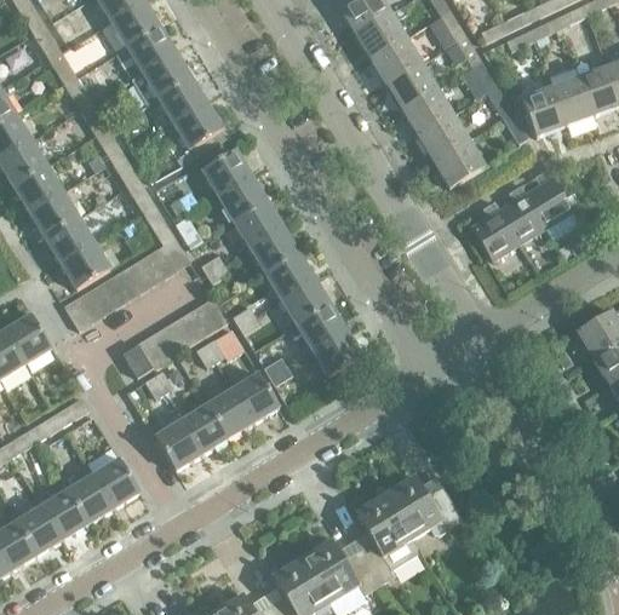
[(145,3),(144,0),(96,0),(110,23),(145,3)]
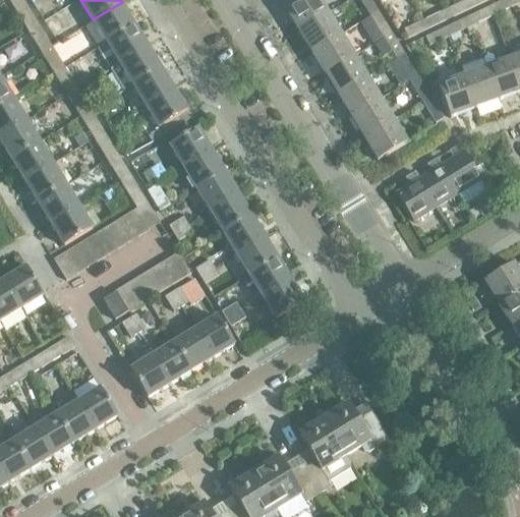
[(295,0),(285,6),(298,29),(329,10),(323,0),(295,0)]
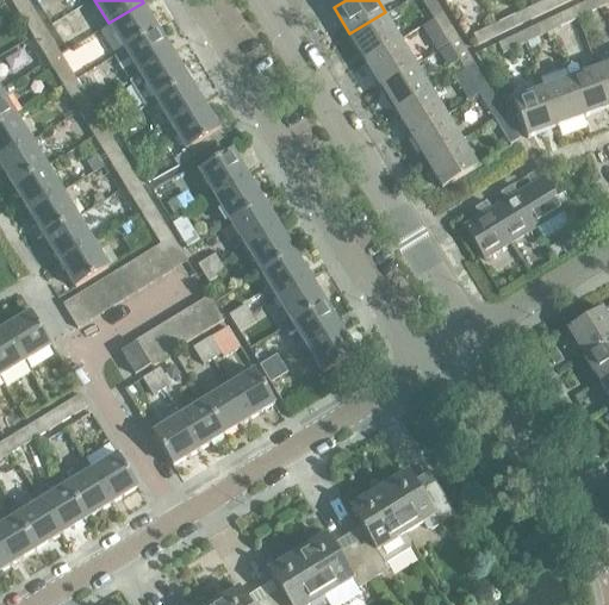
[(441,7),(436,0),(423,0),(432,13),(441,7)]
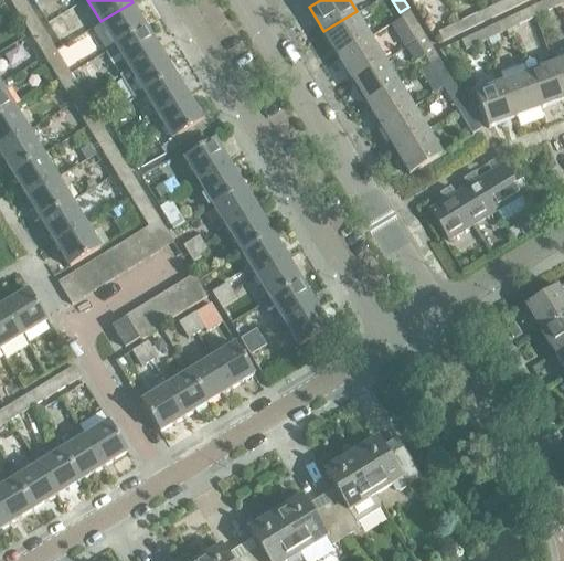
[(488,6),(492,16),(513,7),(510,0),(499,0),(488,6)]
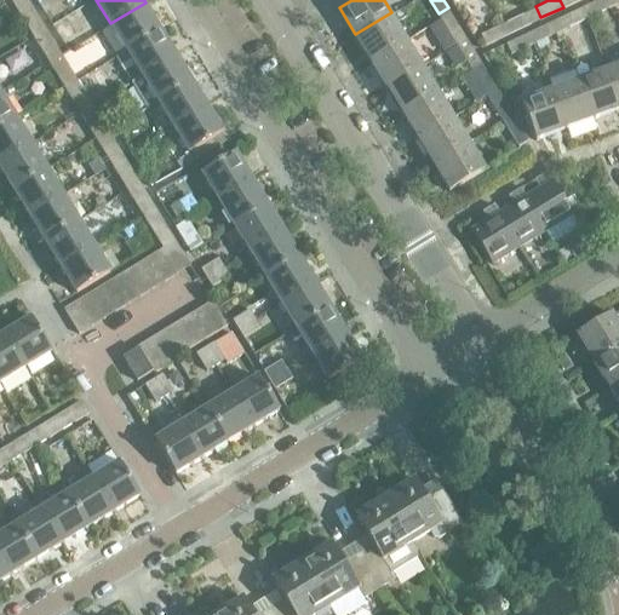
[(612,5),(609,0),(594,0),(584,5),(589,16),(612,5)]
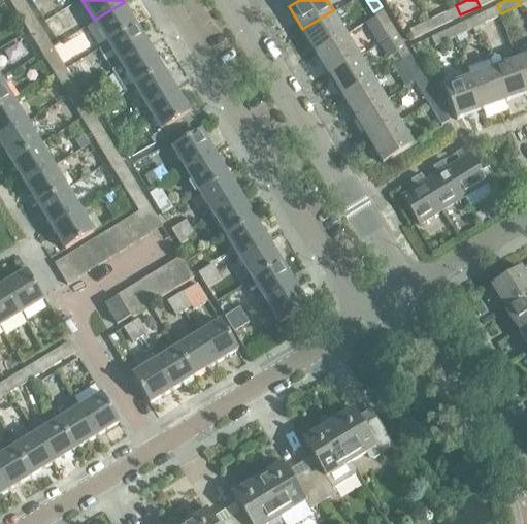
[(33,11),(26,1),(15,7),(22,18),(33,11)]
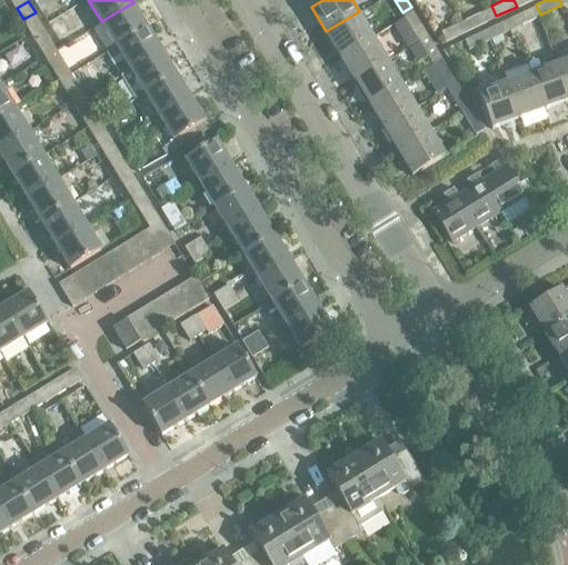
[(147,26),(133,2),(101,21),(116,45),(147,26)]
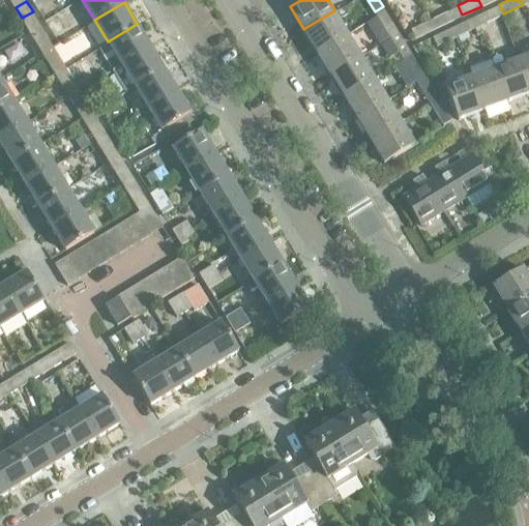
[(479,13),(483,23),(503,13),(499,4),(479,13)]
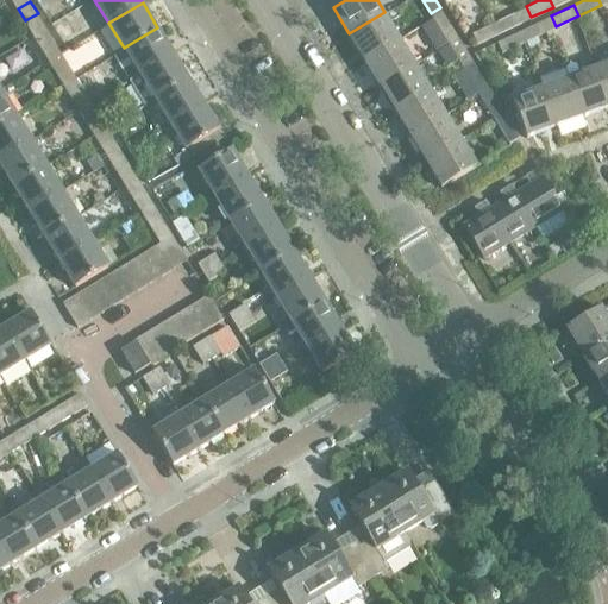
[(518,11),(495,21),(500,32),(522,21),(518,11)]
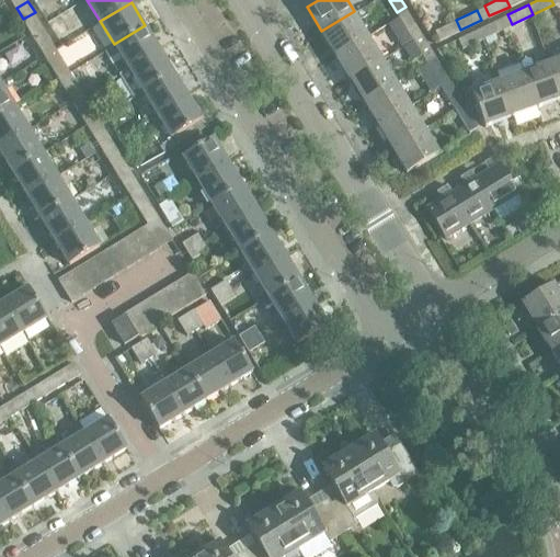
[(321,31),(335,54),(368,34),(354,11),(321,31)]
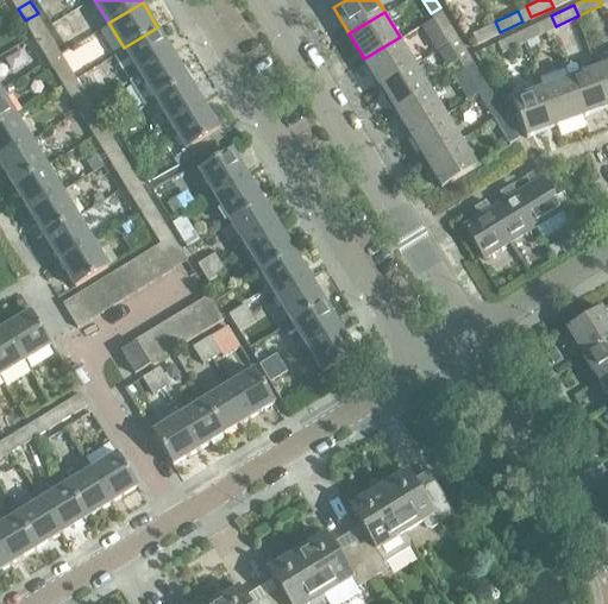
[(45,26),(38,13),(25,20),(33,33),(45,26)]
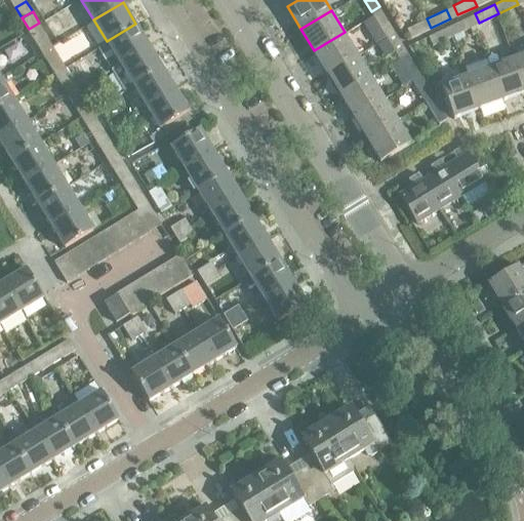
[(58,13),(48,19),(55,31),(66,25),(58,13)]
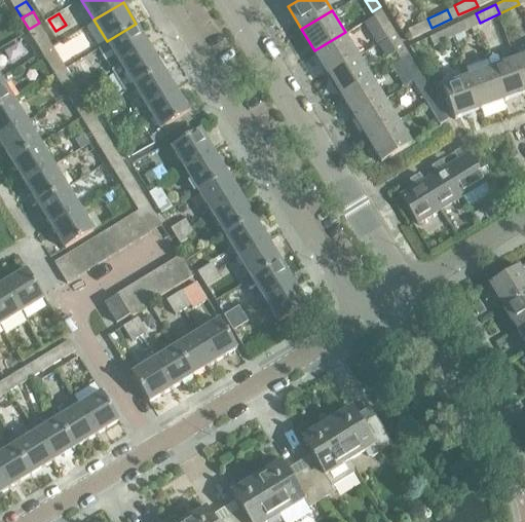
[(396,31),(384,13),(376,19),(387,36),(396,31)]
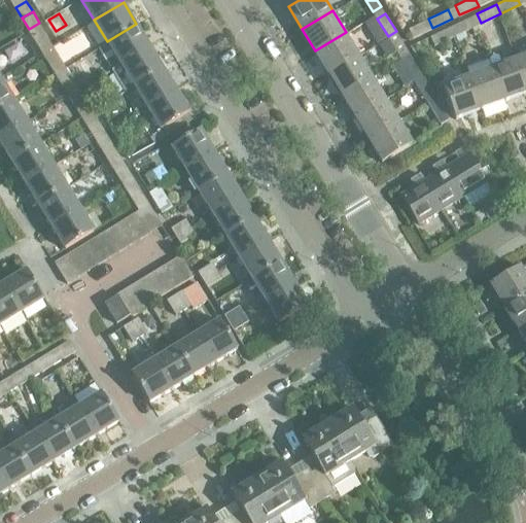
[(474,26),(469,16),(450,26),(454,35),(474,26)]
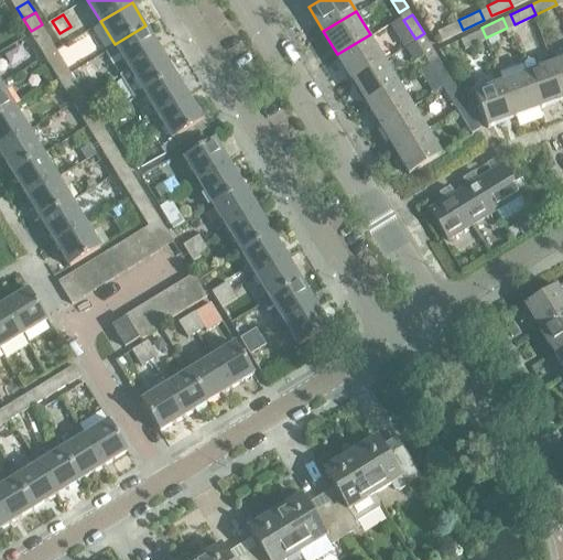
[(437,30),(442,40),(463,30),(458,20),(437,30)]
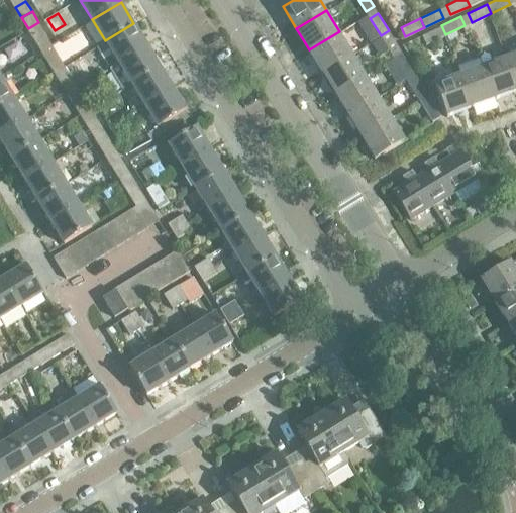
[(45,33),(38,22),(28,28),(34,39),(45,33)]
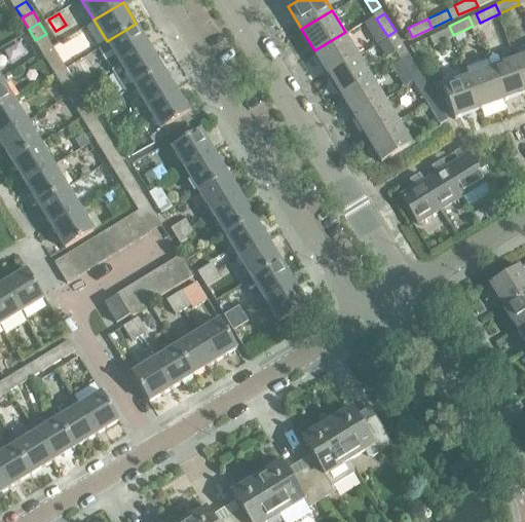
[(112,68),(149,45),(136,24),(107,41),(115,53),(107,59),(112,68)]
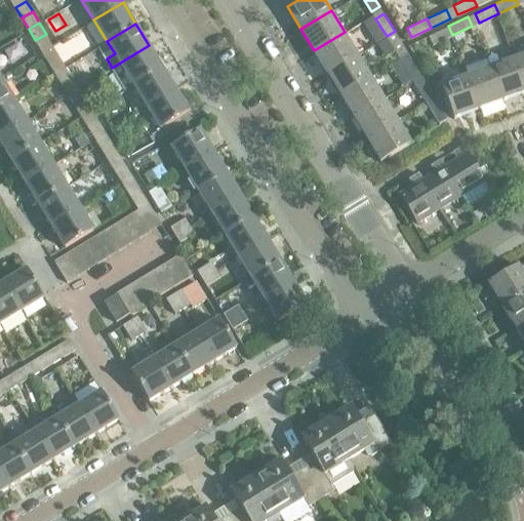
[(452,35),(448,26),(430,35),(434,44),(452,35)]
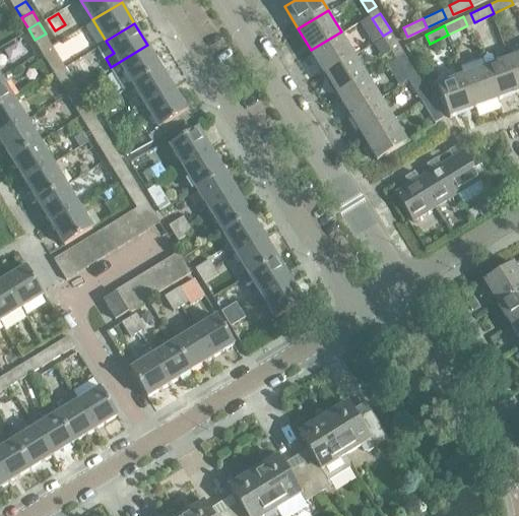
[(402,49),(391,30),(383,36),(394,54),(402,49)]
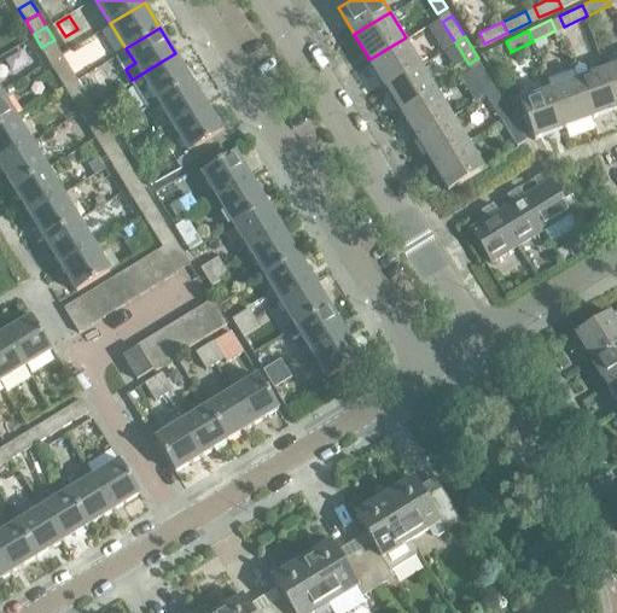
[(370,59),(385,86),(421,63),(406,38),(370,59)]
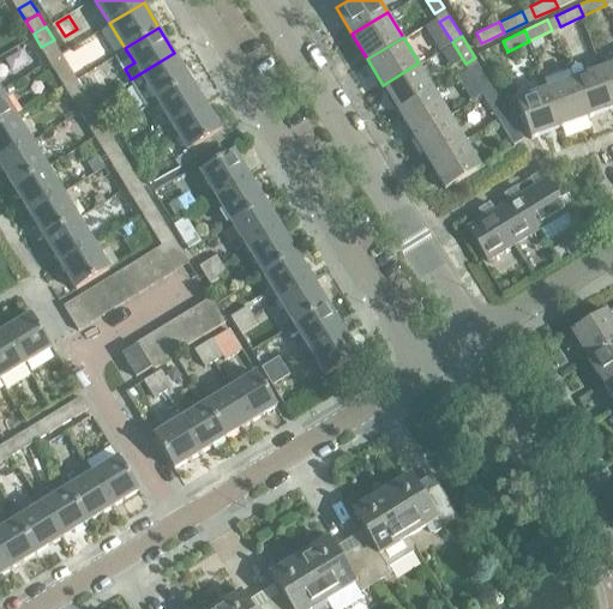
[(61,52),(54,40),(41,47),(49,59),(61,52)]
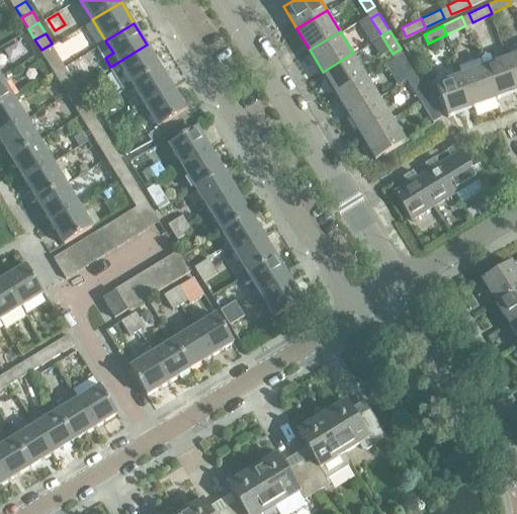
[(59,55),(53,44),(52,44),(41,50),(48,61),(59,55)]
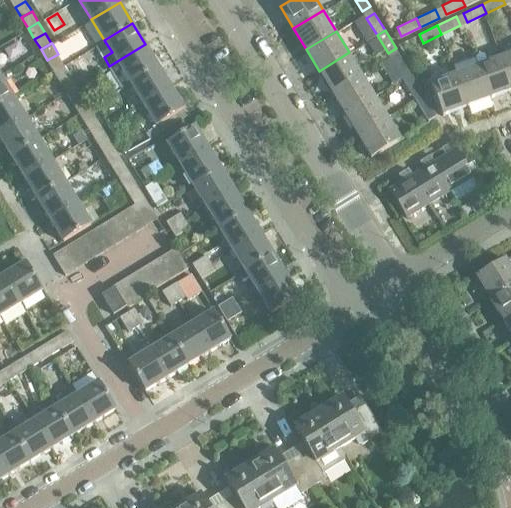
[(130,82),(158,65),(145,44),(109,66),(122,87),(130,82)]
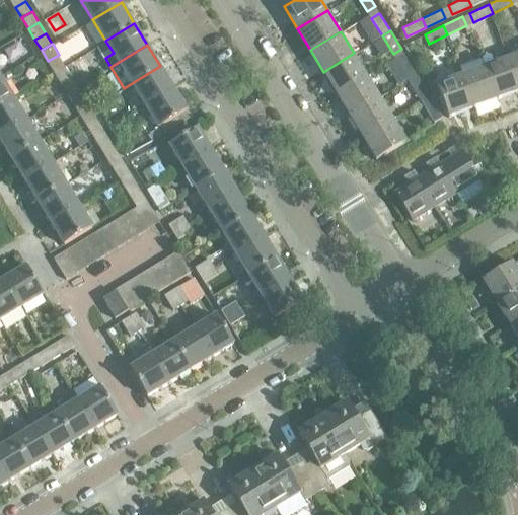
[(517,52),(509,56),(517,80),(517,52)]
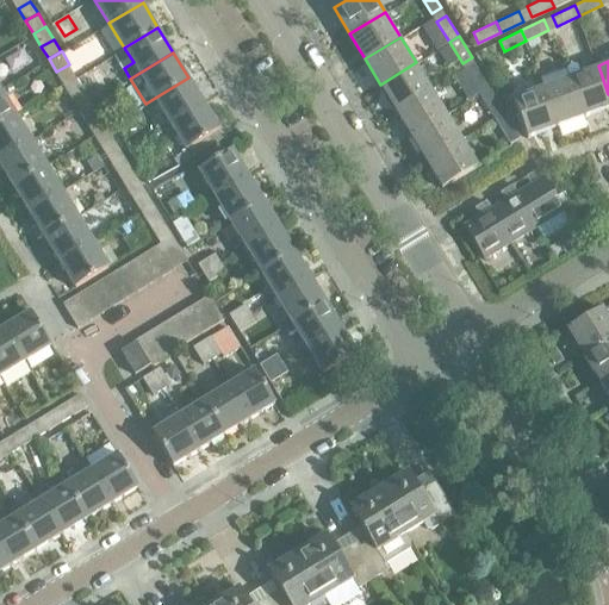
[(380,85),(396,110),(432,87),(416,62),(380,85)]
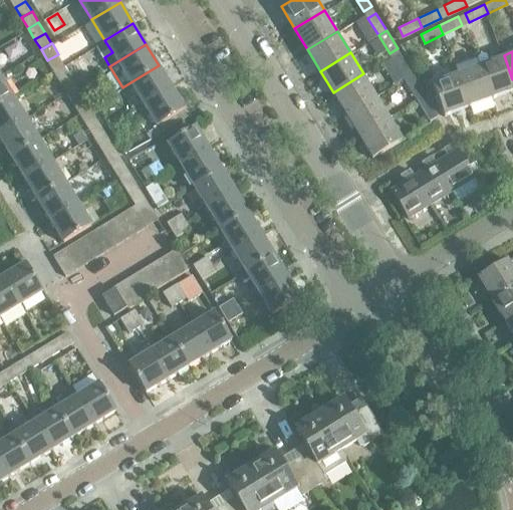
[(64,64),(58,54),(47,60),(54,71),(64,64)]
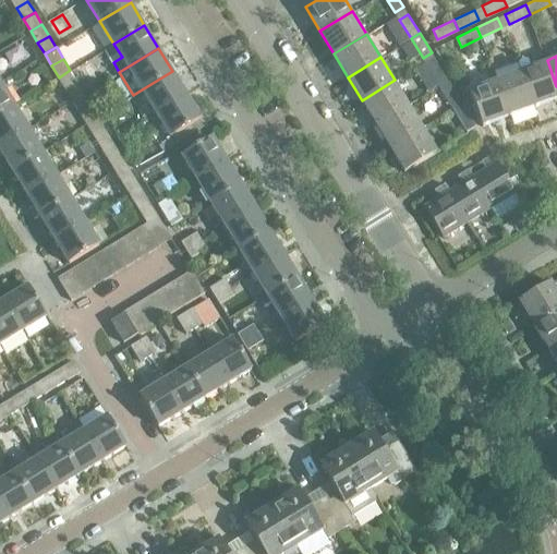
[(448,79),(436,60),(427,65),(439,84),(448,79)]
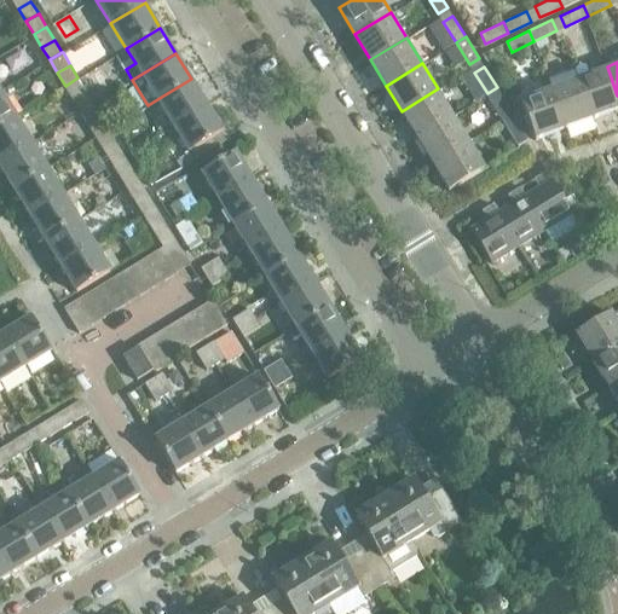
[(579,76),(594,116),(617,106),(617,96),(607,67),(579,76)]
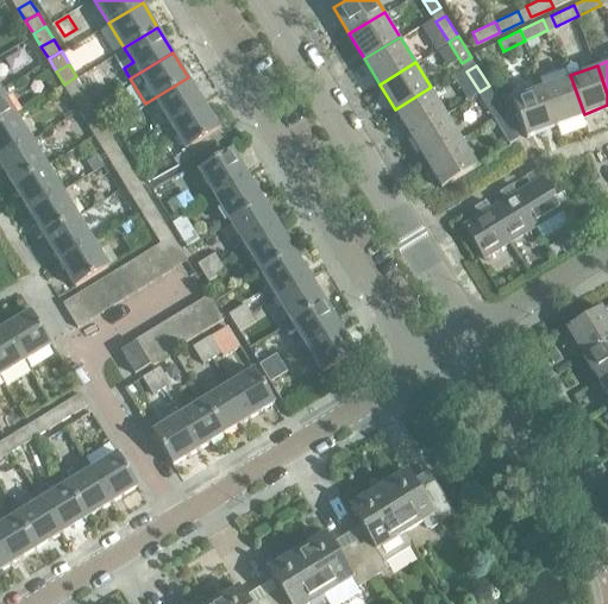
[(541,86),(556,125),(584,114),(570,75),(541,86)]
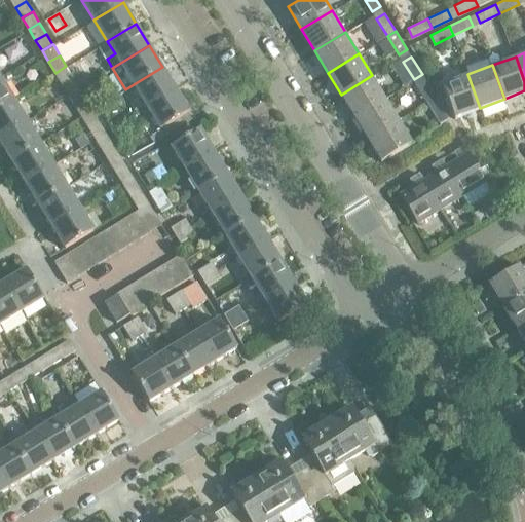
[(55,73),(62,83),(73,77),(66,66),(55,73)]
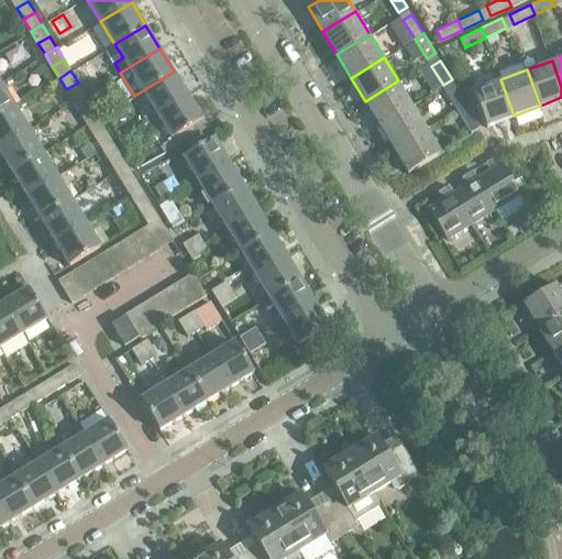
[(157,113),(188,95),(174,72),(143,90),(157,113)]
